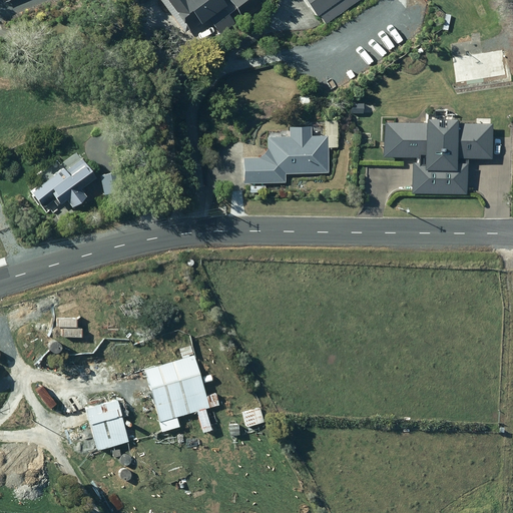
[(158,0),(184,33),(188,29),(189,30),(198,23),(199,24),(207,18),(221,37),(236,26),(227,14),(234,9),(243,20),(263,5),(258,0),(158,0)]
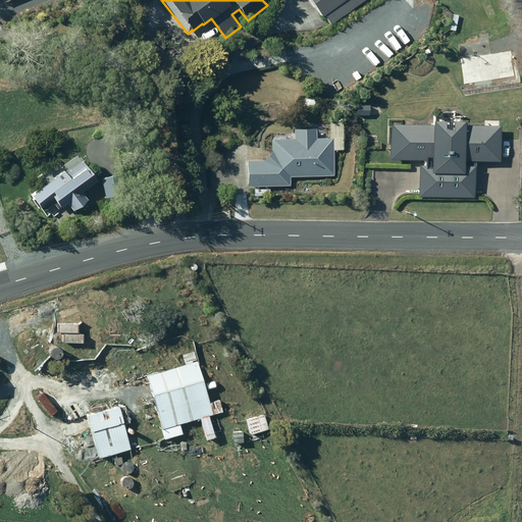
[(322,12),(323,15),(327,20),(329,22),(330,24),(364,0),(309,0),(318,12),(320,14),(322,12)]
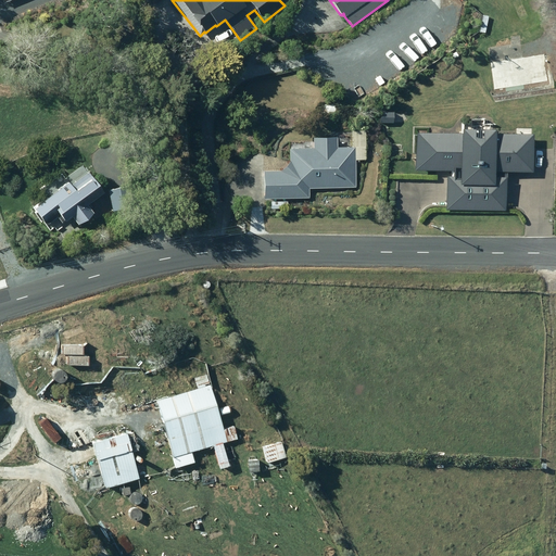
[(544,54),(491,63),(495,91),(550,83),(544,54)]
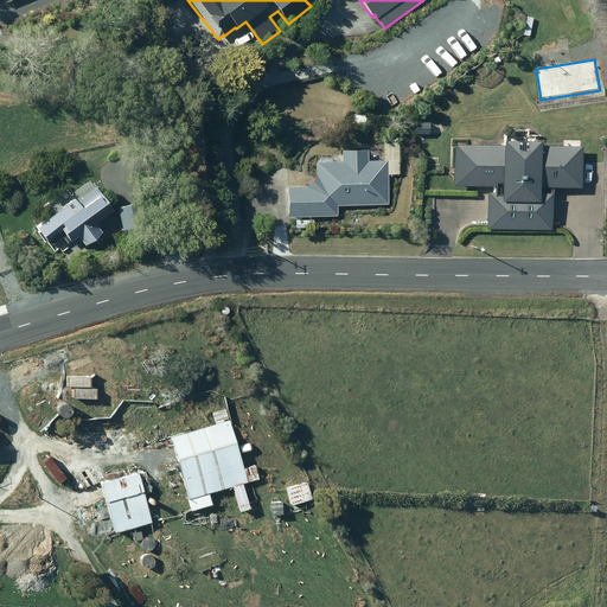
[(573,147),(538,146),(540,144),(503,141),(503,147),(454,145),(452,185),(494,187),(494,193),(487,193),(486,228),(550,230),(553,187),(580,189),(581,141),(573,141),(573,147)]
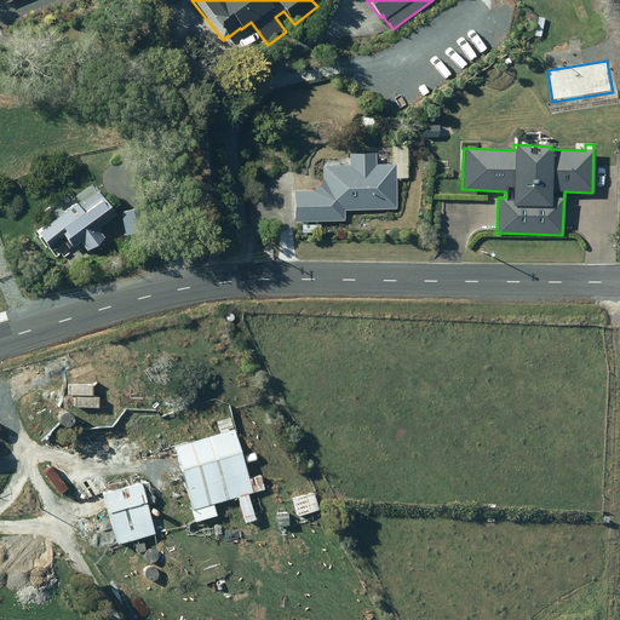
[(349,167),(323,167),(323,179),(313,191),(293,191),(294,222),(344,220),(344,210),(396,208),(395,165),(374,165),(374,154),(349,155),(349,167)]
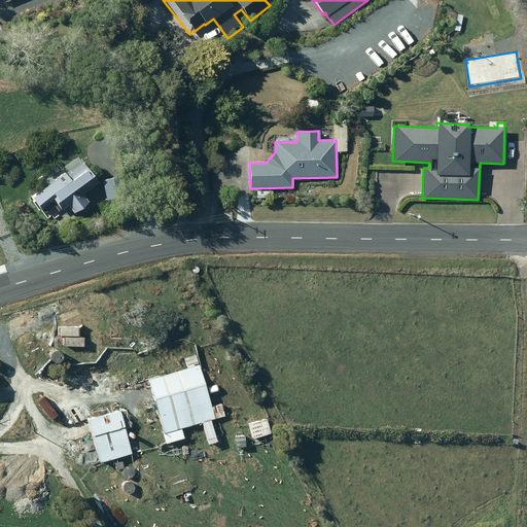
[(83,169),(68,182),(63,175),(30,200),(39,212),(40,211),(42,214),(50,207),(53,206),(54,206),(55,205),(56,206),(60,210),(67,205),(75,214),(88,205),(81,196),(96,184),(83,169)]
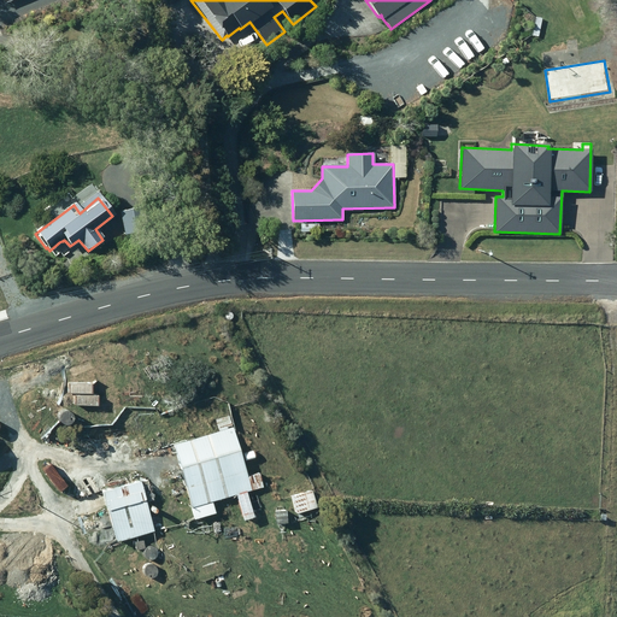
[(135,207),(118,212),(124,234),(142,229),(135,207)]
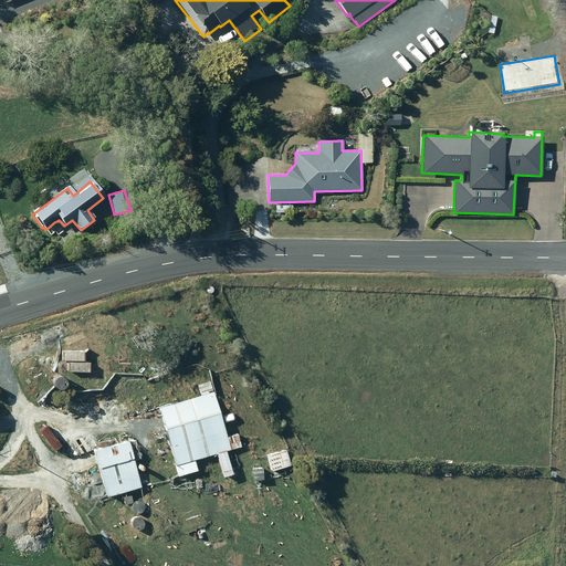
[(59,338),(71,379),(103,370),(91,329),(59,338)]
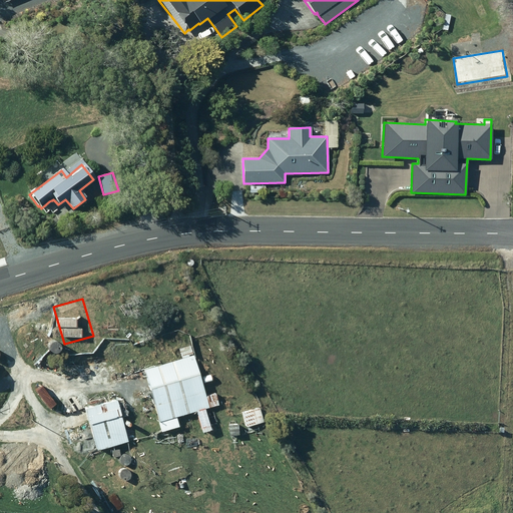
[(179,349),(182,358),(144,369),(158,420),(217,403),(214,391),(204,394),(191,346),(179,349)]
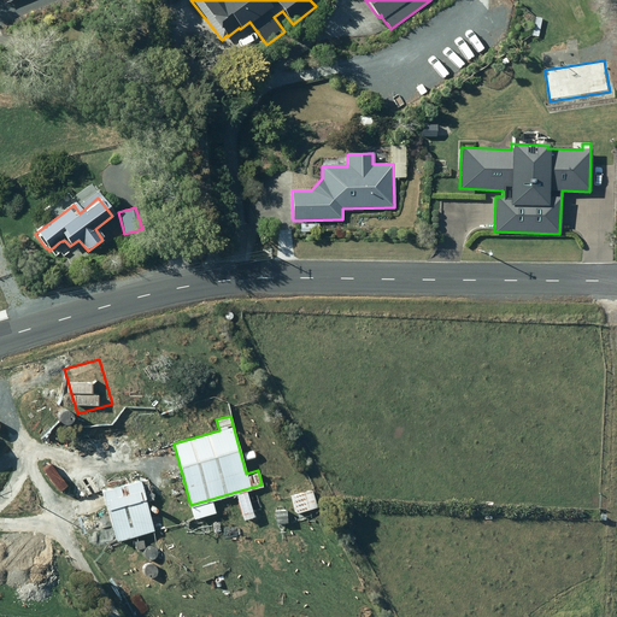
[(140,479),(103,488),(116,539),(153,529),(140,479)]
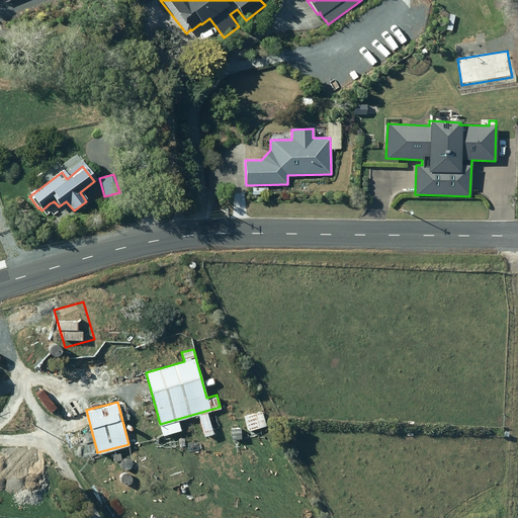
[(262,411),(244,415),(247,428),(265,425),(262,411)]
